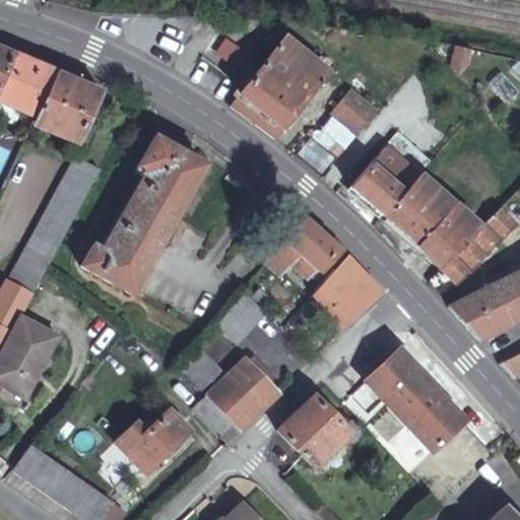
[(263,31),(258,27),(254,34),(259,37),(263,31)]
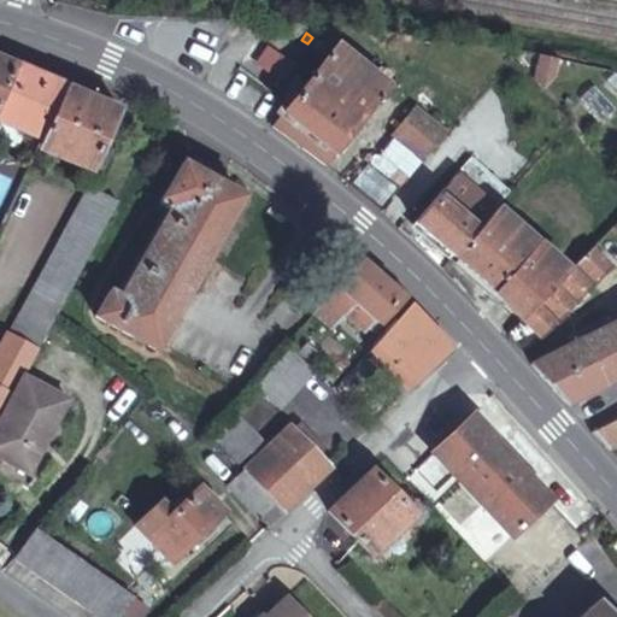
[(385,86),(331,45),(280,110),(270,124),(323,163),(331,152),(385,86)]
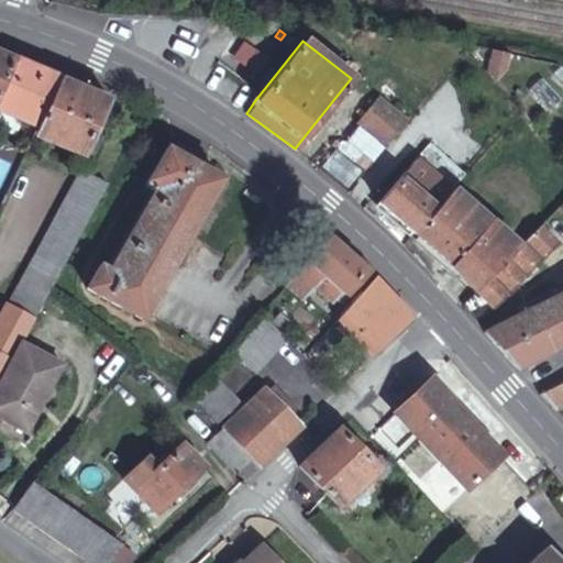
[(506,53),(489,48),(483,61),(497,68),(506,53)]
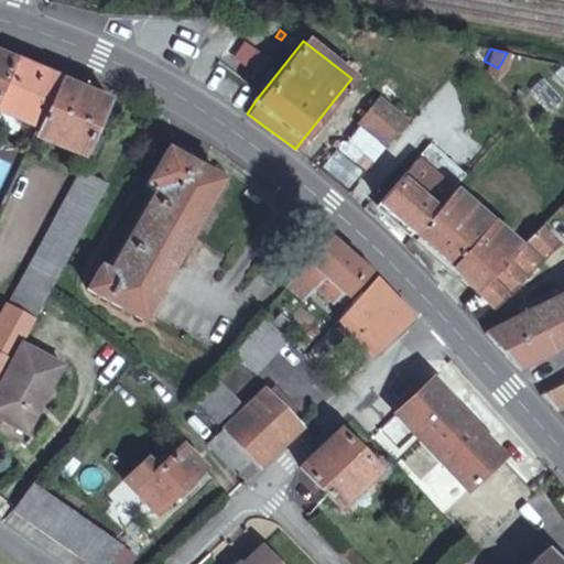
[(0,89),(14,56),(0,50),(0,89)]
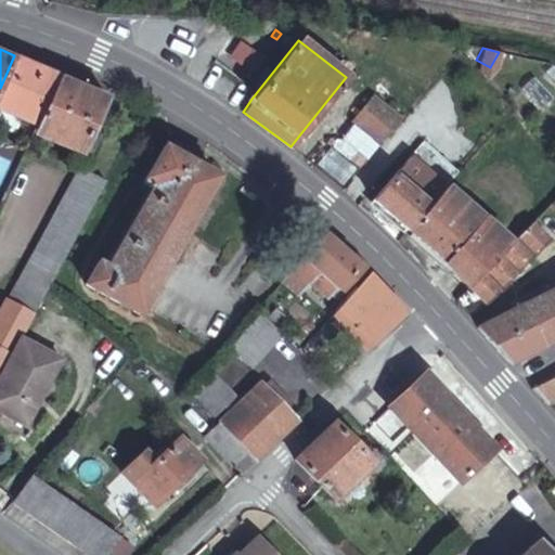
[(0,88),(0,108),(36,124),(59,74),(14,55),(0,88)]
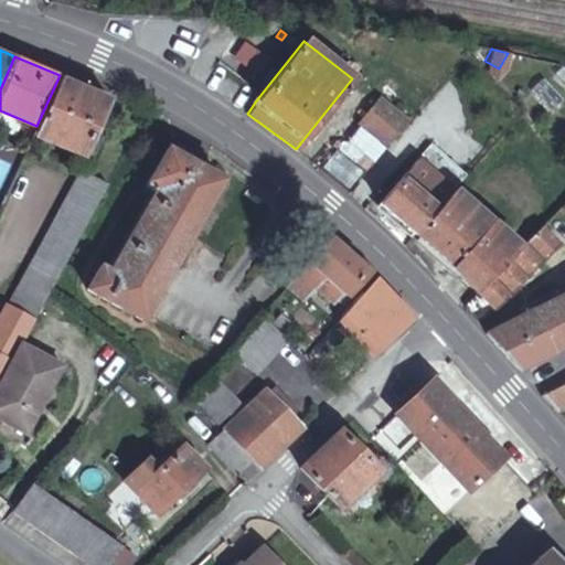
[(499,68),(484,61),(481,67),(492,80),(499,68)]
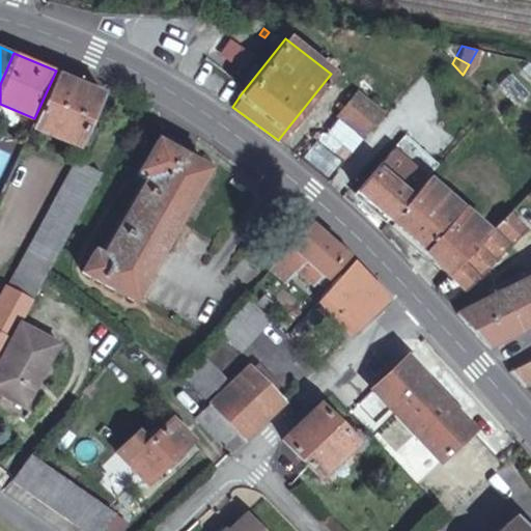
[(56,71),(34,118),(32,121),(79,141),(101,90),(89,85),(56,71)]
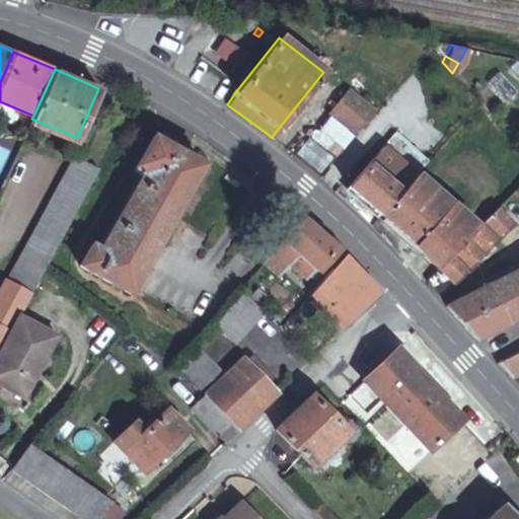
[(336,98),(340,102),(351,90),(346,86),(336,98)]
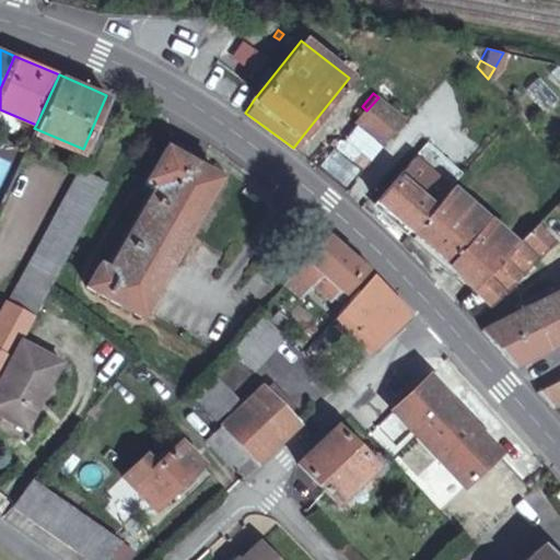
[(366,111),(392,131),(404,117),(378,97),(366,111)]
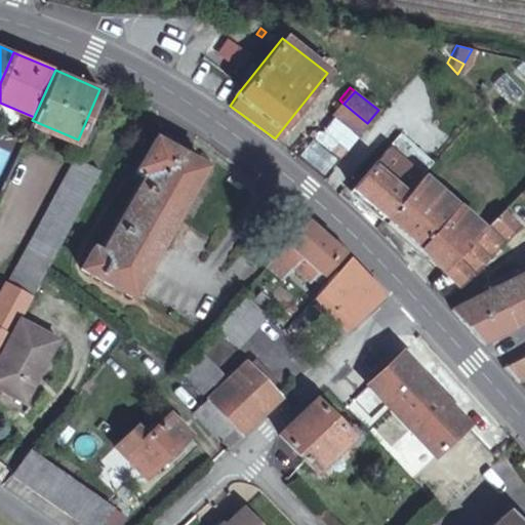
[(333,117),(344,104),(339,99),(328,114),(333,117)]
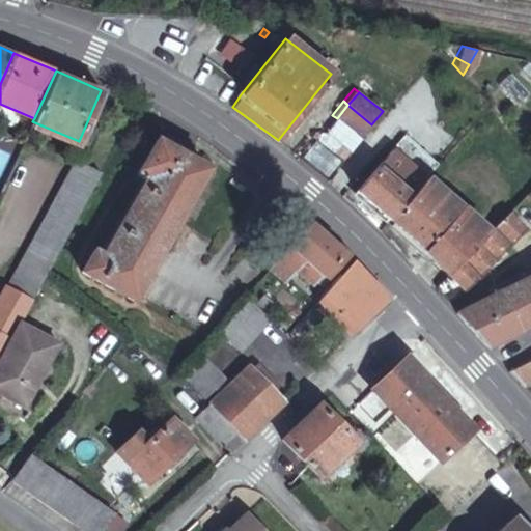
[(337,118),(360,138),(371,124),(347,105),(337,118)]
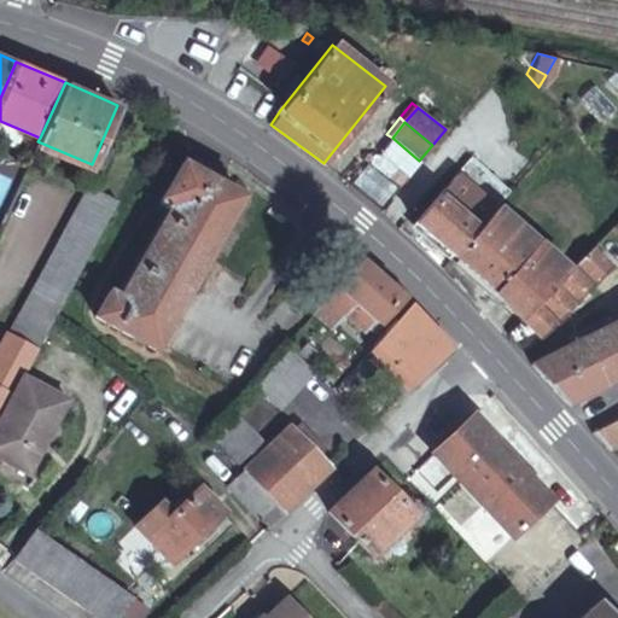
[(406,175),(419,161),(392,138),(379,155),(406,175)]
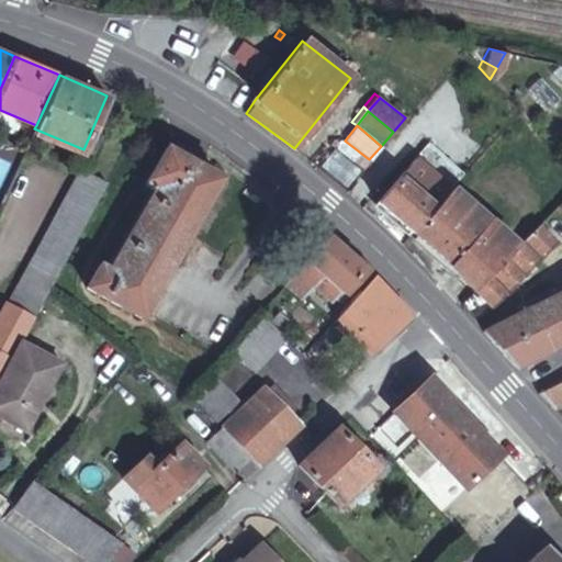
[(377,202),(409,232),(431,208),(449,187),(461,173),(426,144),(397,177),(395,179),(377,202)]
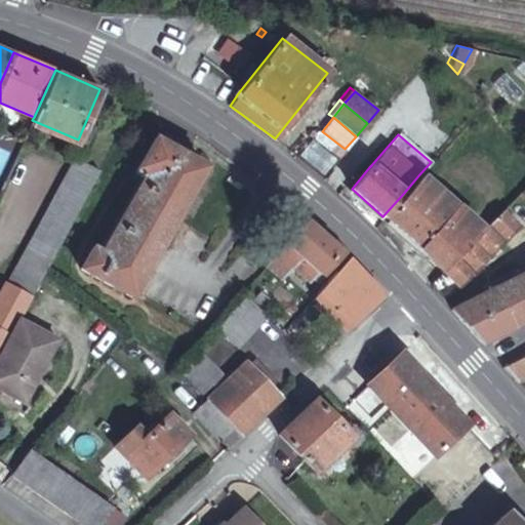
[(157,137),(154,136),(135,169),(149,176),(107,253),(98,250),(92,246),(80,269),(132,296),(134,293),(148,269),(163,241),(205,165),(157,137)]
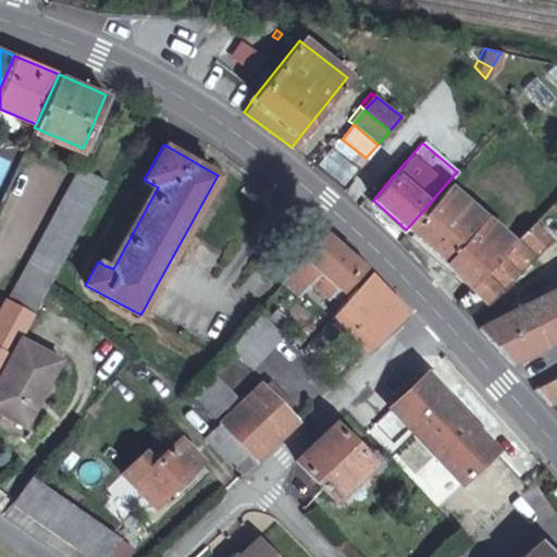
[(106,180),(78,165),(8,297),(34,311),(48,285),(106,180)]
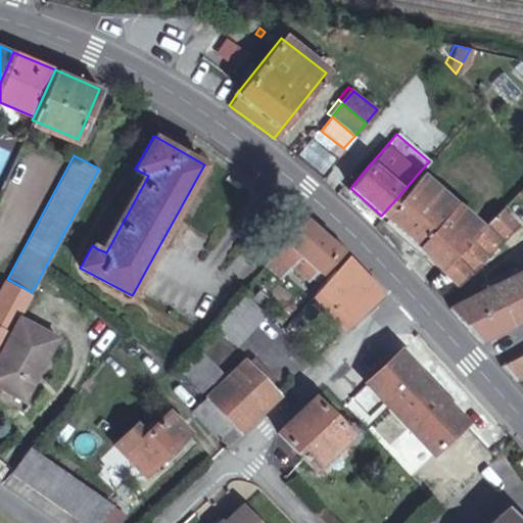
[(418,174),(401,193),(381,216),(414,246),(438,270),(440,268),(480,228),(453,203),(418,174)]
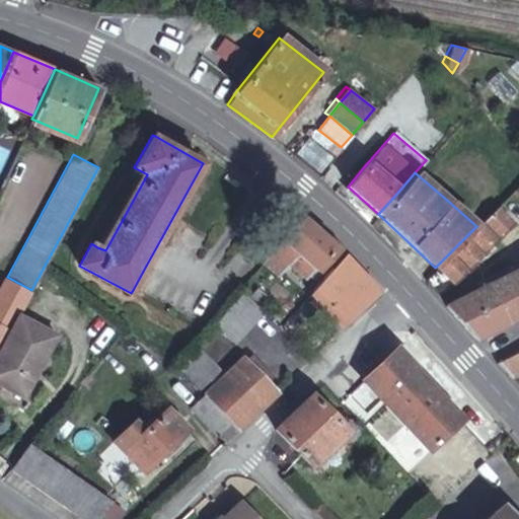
[(476,226),(437,266),(453,282),(512,223),(504,215),(496,208),(476,226)]
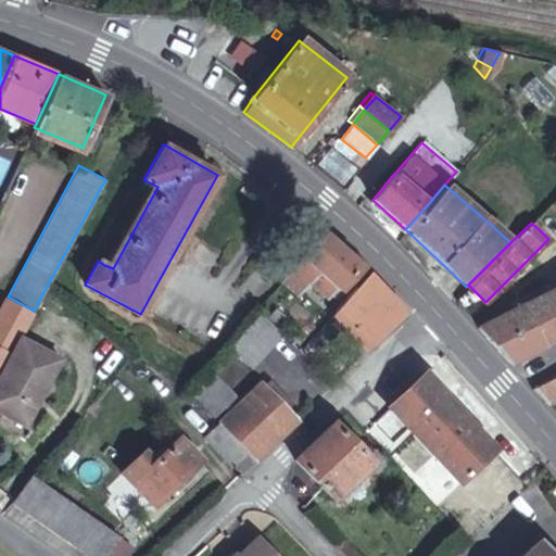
[(359,266),(321,232),(301,257),(281,280),(298,294),(308,282),(326,298),(328,294),(335,288),(337,290),(359,266)]
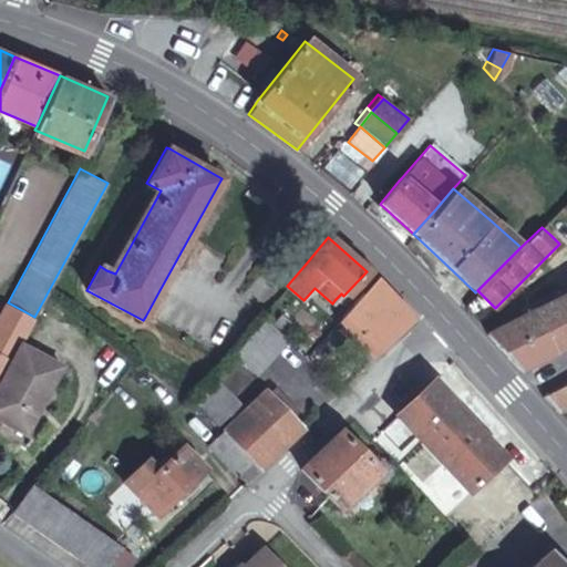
[(413,319),(379,282),(366,298),(343,322),(374,353),(409,319),(411,321),(413,319)]
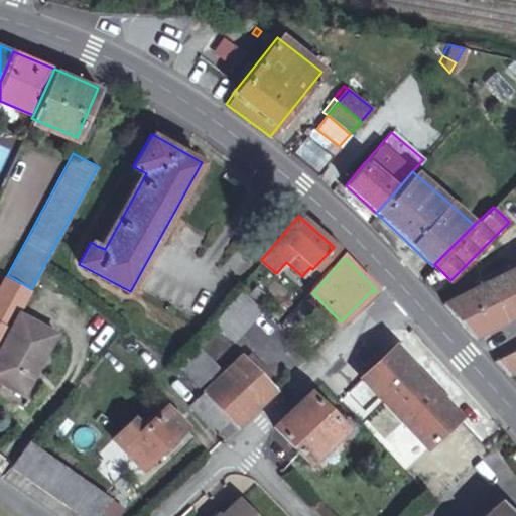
[(515,266),(515,258),(503,265),(507,271),(515,266)]
